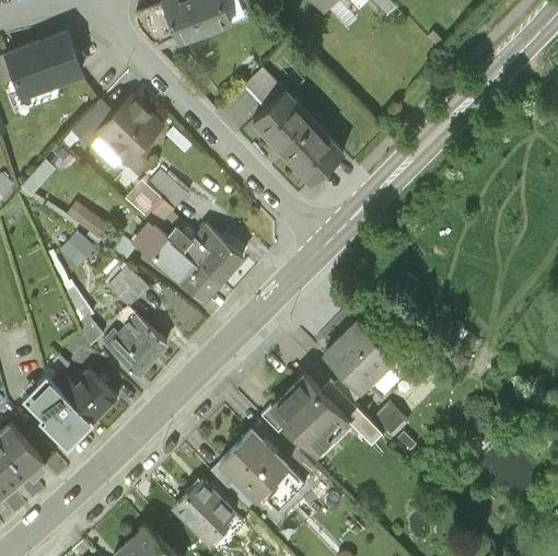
[(229,25),(218,0),(199,0),(177,9),(175,2),(176,2),(175,0),(161,7),(169,24),(166,25),(175,47),(229,25)]
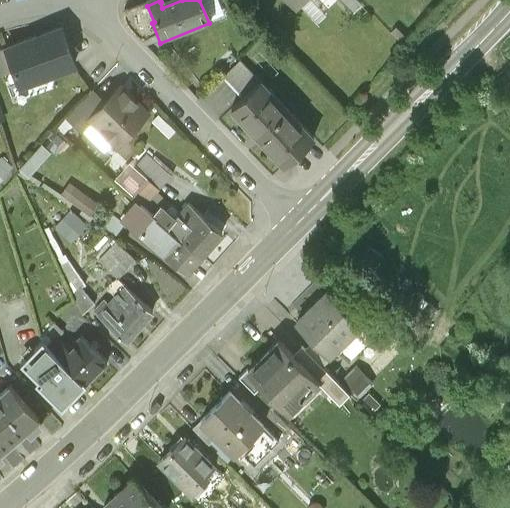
[(66,53),(58,34),(6,53),(18,87),(48,74),(44,65),(50,64),(49,60),(66,53)]
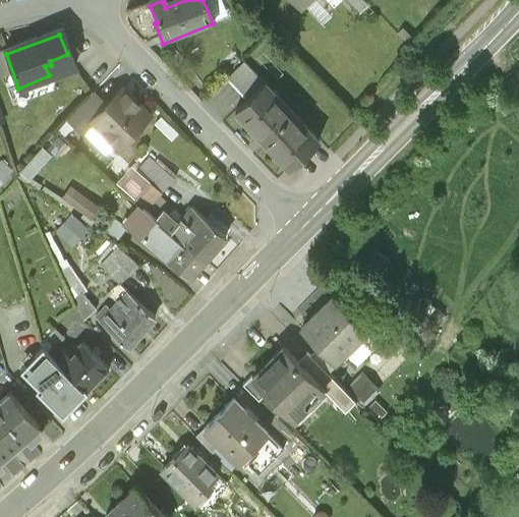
[(287,114),(263,89),(233,116),(289,173),(318,146),(297,124),(302,119),(292,109),(287,114)]
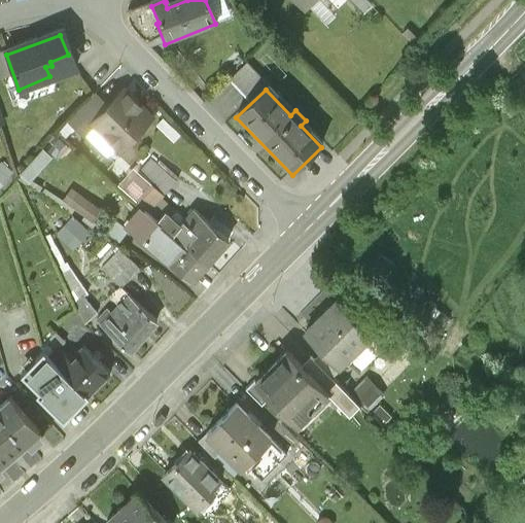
[(149,119),(121,94),(90,128),(118,153),(149,119)]
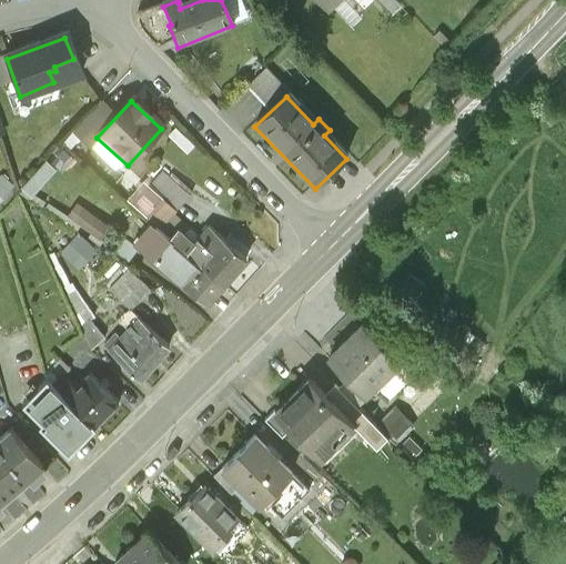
[(49,161),(23,189),(34,199),(59,171),(49,161)]
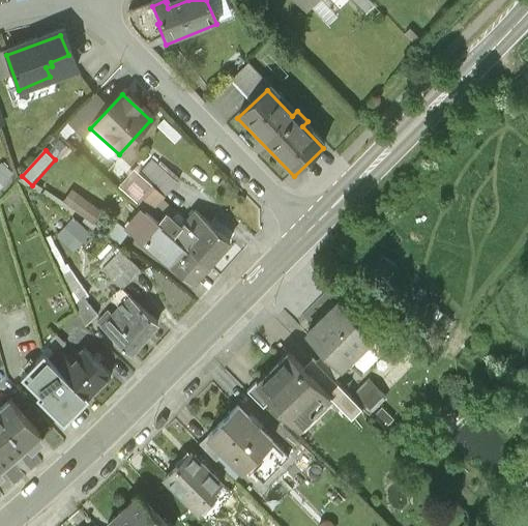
[(0,192),(15,176),(0,163),(0,192)]
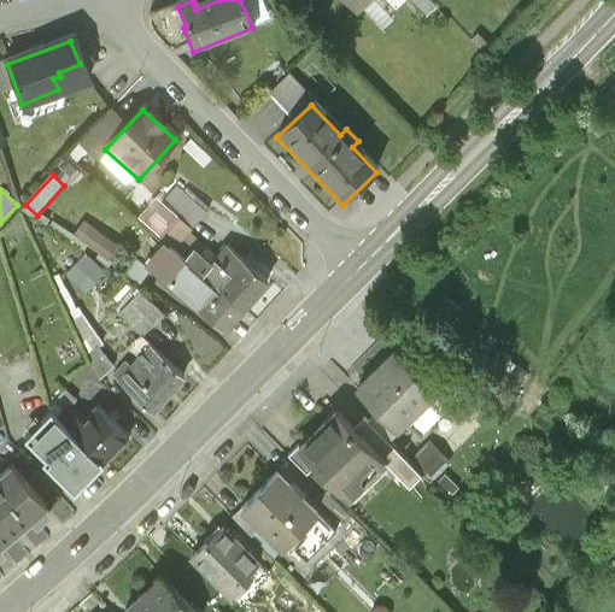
[(136,223),(167,251),(200,280),(215,264),(186,239),(204,218),(175,192),(159,210),(153,205),(136,223)]
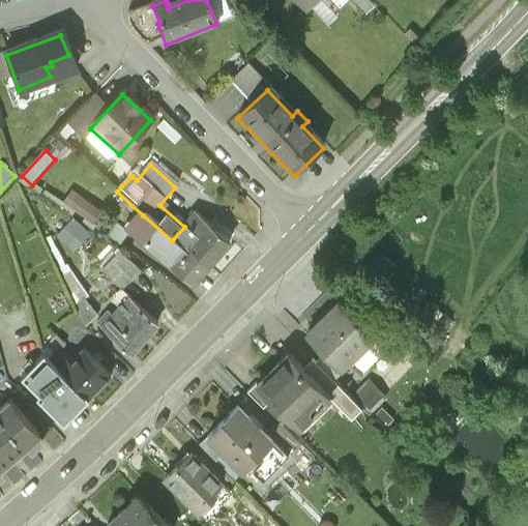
[(74,193),(65,204),(92,225),(100,213),(74,193)]
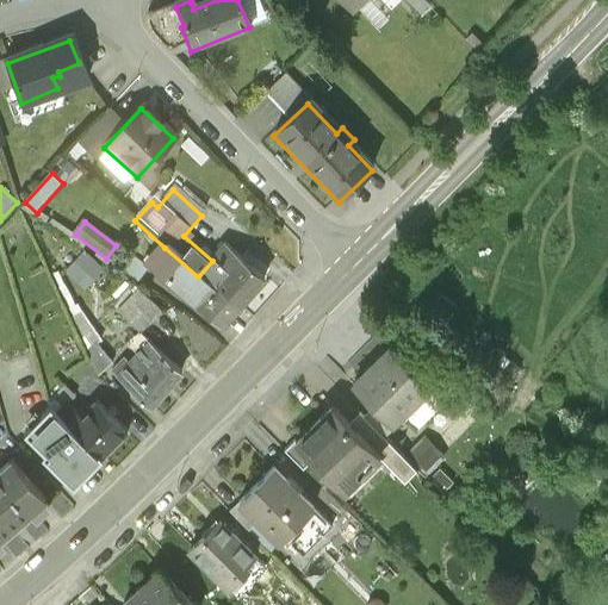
[(213,293),(198,276),(165,248),(148,269),(221,332),(239,312),(237,311),(213,293)]
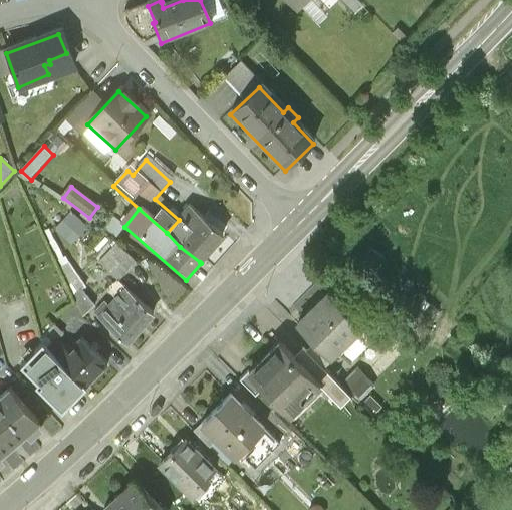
[(179,220),(167,233),(180,247),(200,262),(222,238),(188,209),(179,220)]
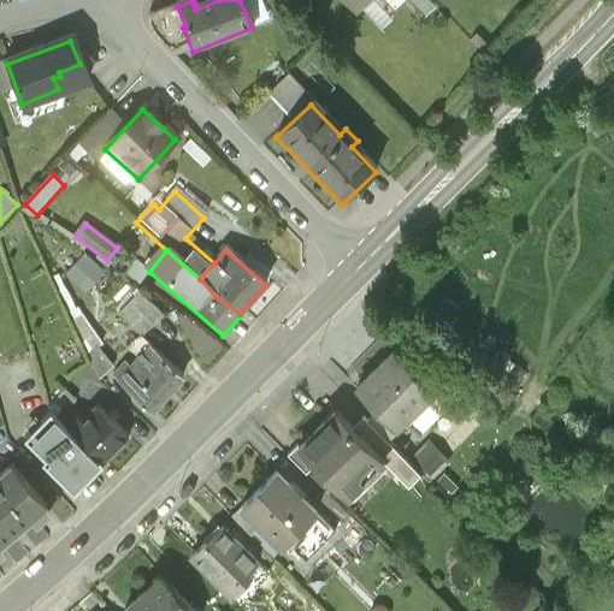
[(88,295),(110,272),(88,253),(68,276),(88,295)]
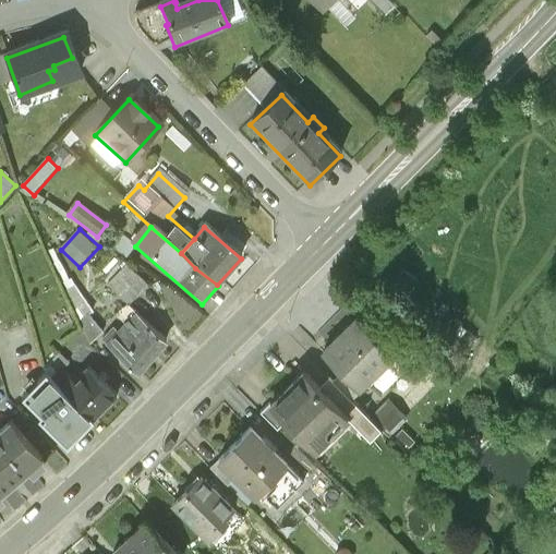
[(130,308),(148,287),(125,266),(107,287),(130,308)]
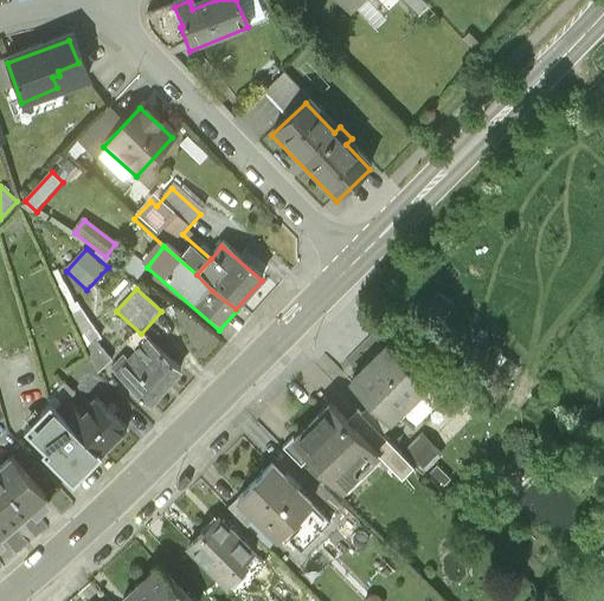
[(147,411),(180,374),(141,340),(136,346),(141,349),(126,367),(121,363),(108,377),(147,411)]
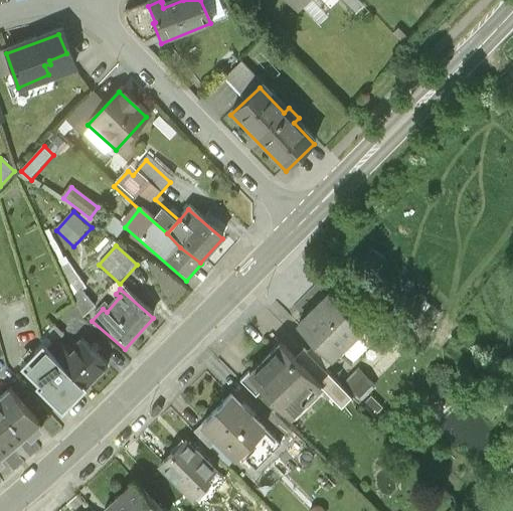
[(359,328),(326,296),(296,327),(329,359),(336,352),(350,365),(372,342),(358,329),(359,328)]
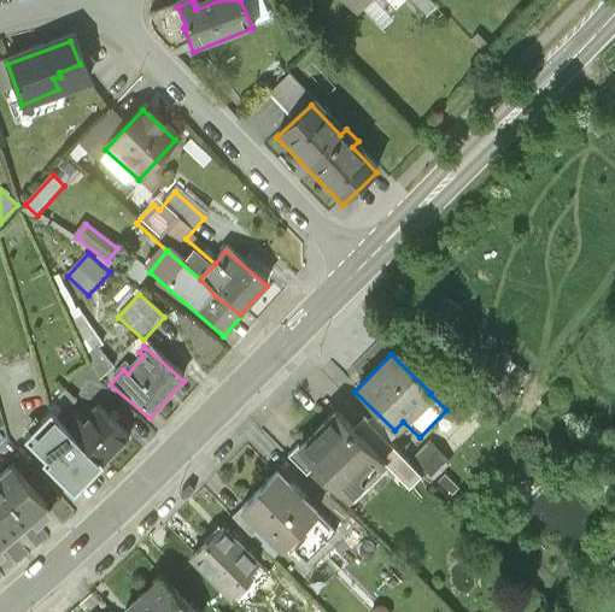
[(382,458),(334,411),(297,448),(345,496),(382,458)]
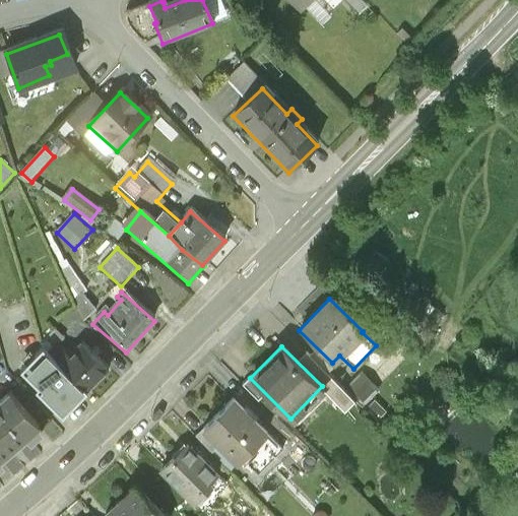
[(58,369),(85,395),(106,373),(79,347),(58,369)]
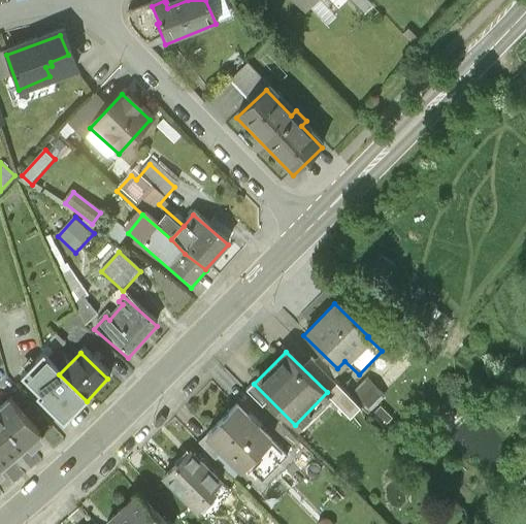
[(62,427),(87,401),(59,374),(41,358),(20,382),(38,399),(36,402),(62,427)]
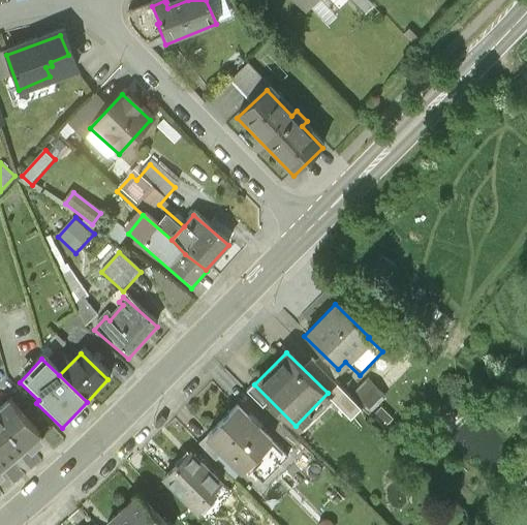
[(38,440),(7,405),(0,410),(0,480),(2,479),(0,476),(0,474),(26,452),(29,455),(41,444),(38,441),(38,440)]
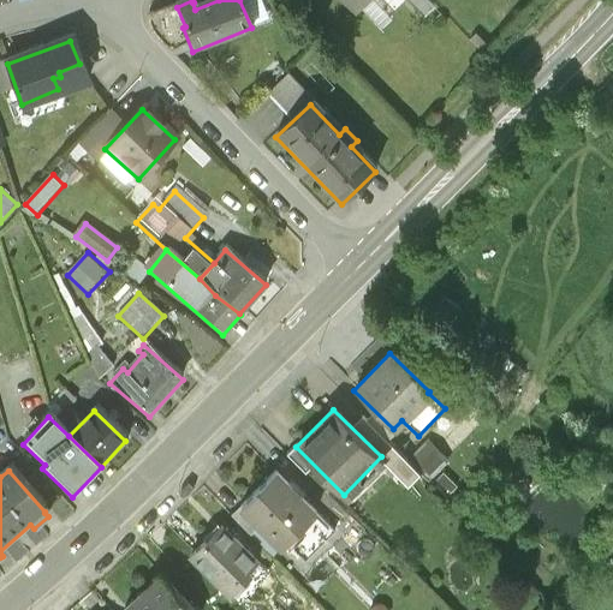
[(316,510),(277,472),(242,507),(281,545),(316,510)]
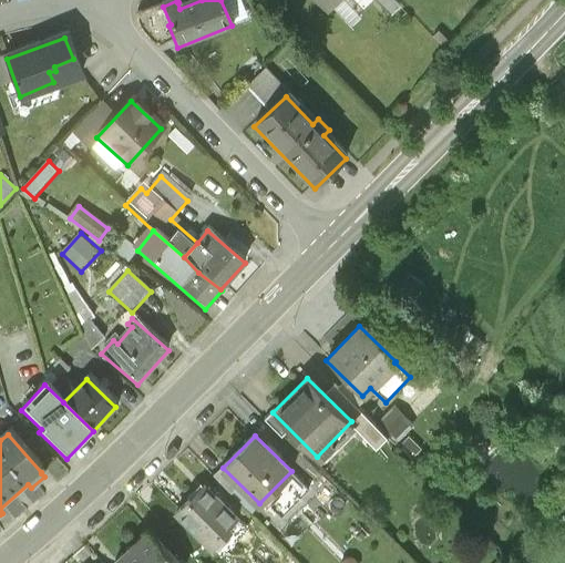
[(237,519),(203,487),(176,514),(209,546),(237,519)]
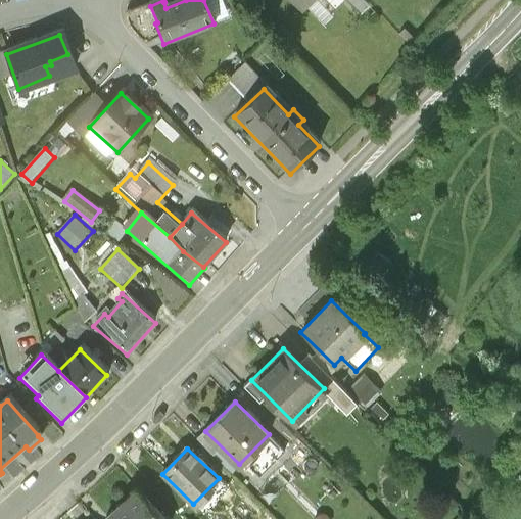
[(160,518),(137,492),(108,518),(160,518)]
